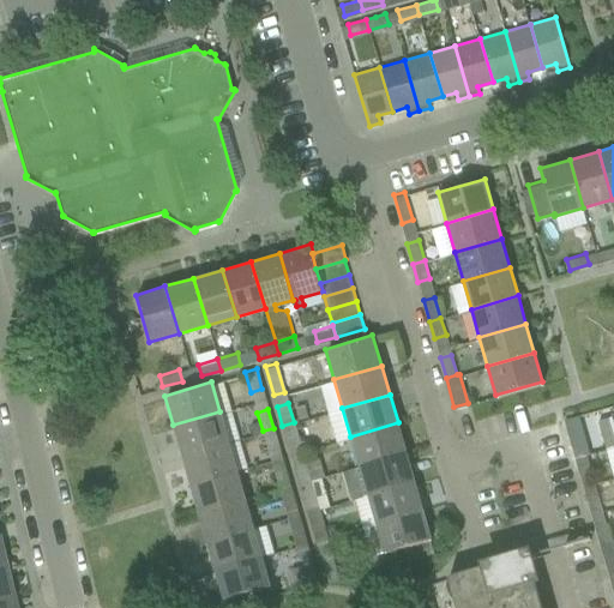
[(228,440),(220,411),(173,425),(181,455),(228,440)]
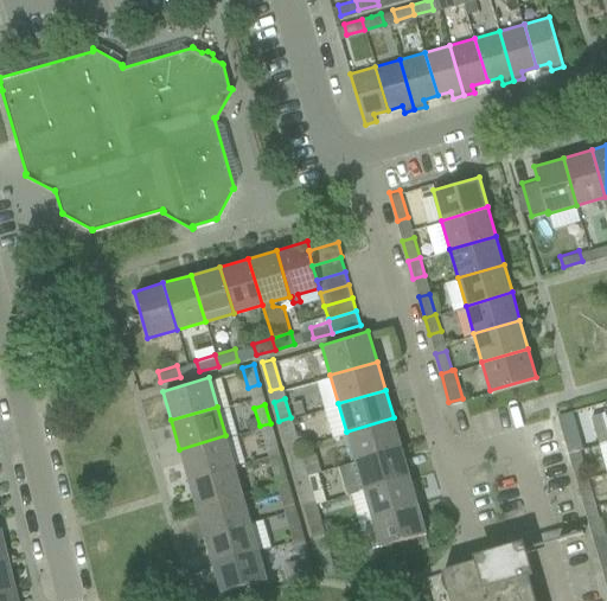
[(598,442),(606,439),(606,407),(605,408),(605,409),(589,414),(598,442)]
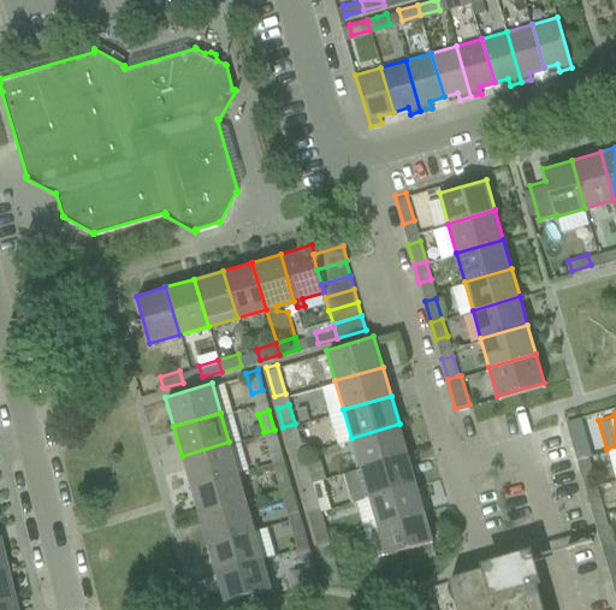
[(300,442),(295,424),(283,427),(289,445),(300,442)]
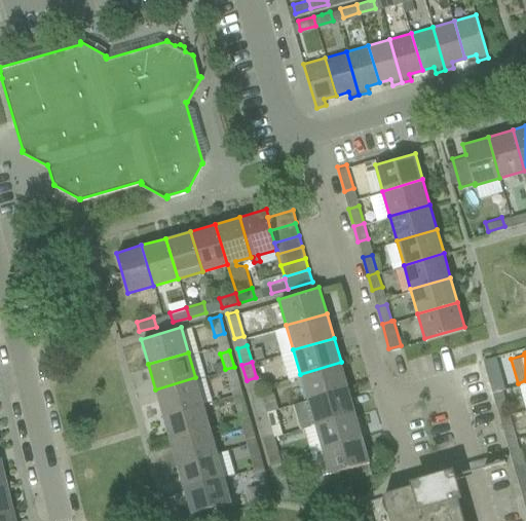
[(300,374),(307,399),(348,386),(341,362),(300,374)]
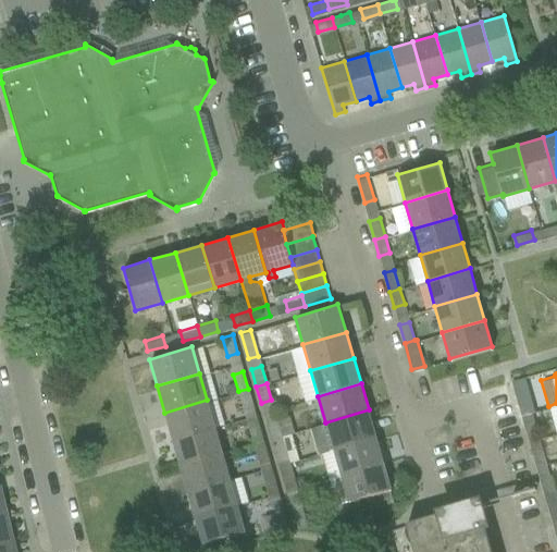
[(522,384),(514,387),(518,404),(527,401),(522,384)]
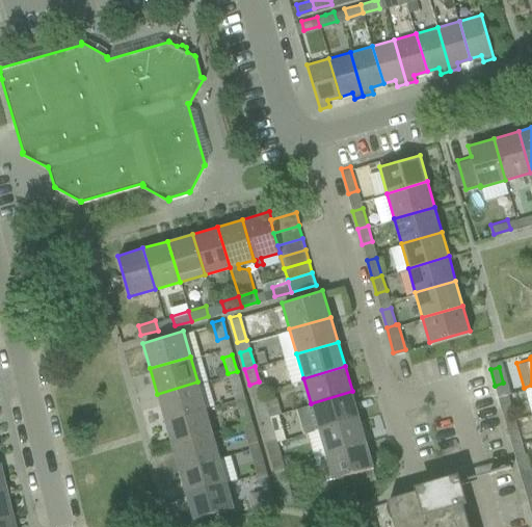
[(241,387),(237,371),(228,373),(232,390),(241,387)]
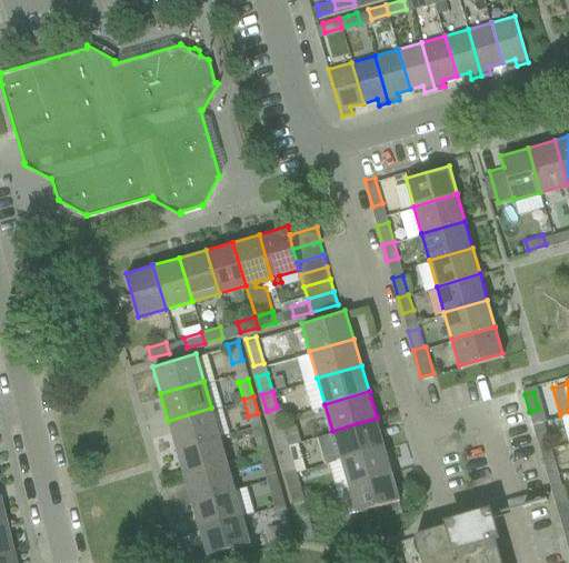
[(219,434),(211,408),(168,421),(176,446),(219,434)]
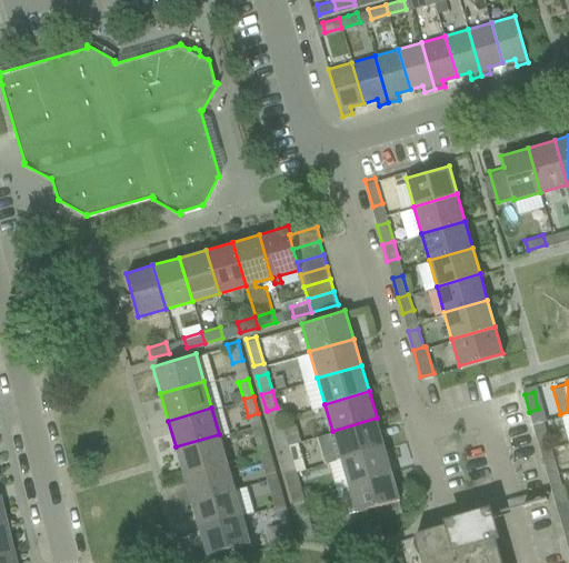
[(385,444),(377,418),(332,431),(340,456),(385,444)]
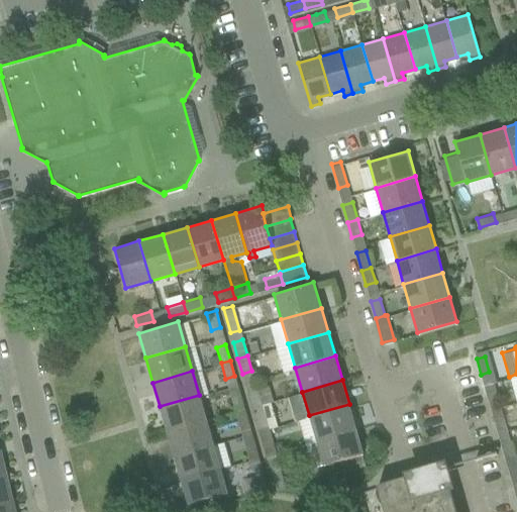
[(256,388),(247,391),(251,406),(261,403),(256,388)]
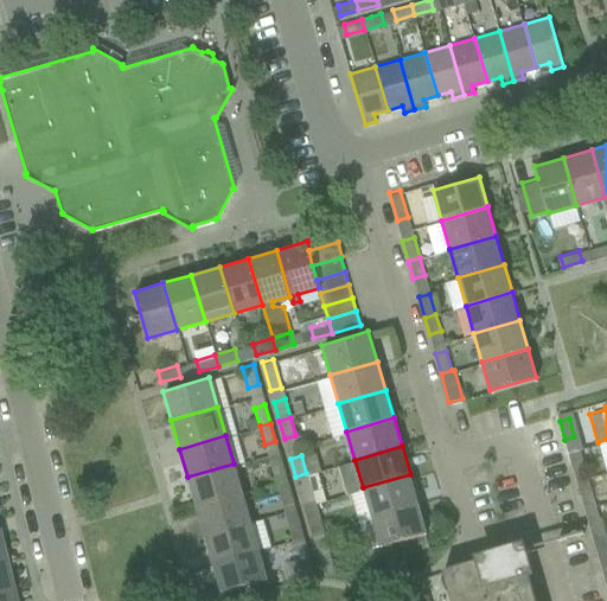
[(586,475),(581,458),(570,460),(575,478),(586,475)]
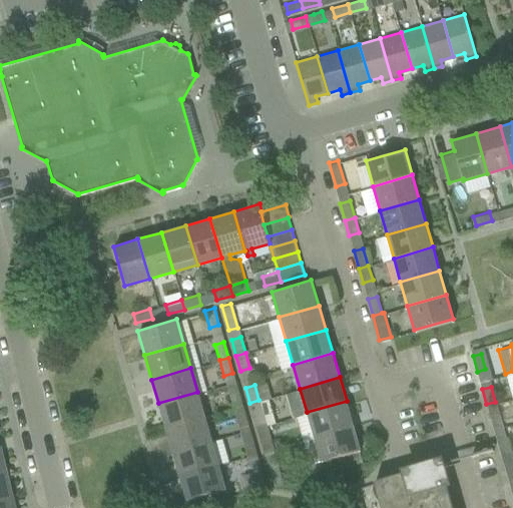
[(237,390),(228,392),(232,408),(242,405),(237,390)]
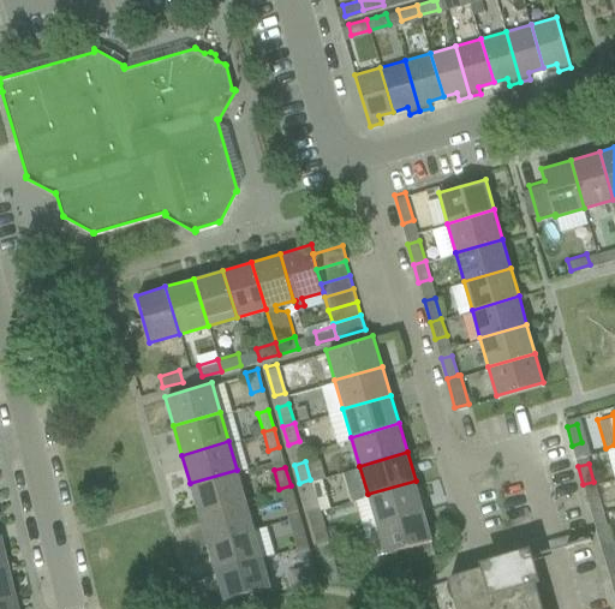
[(245,499),(237,470),(190,483),(198,512),(245,499)]
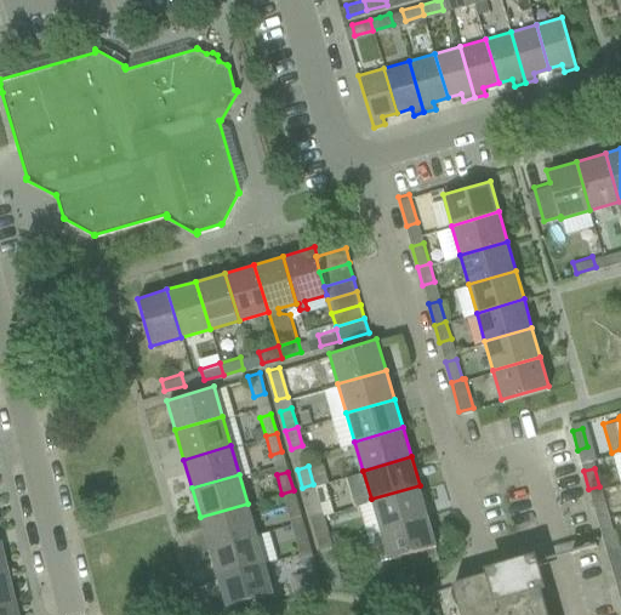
[(319,504),(313,484),(302,488),(308,507),(319,504)]
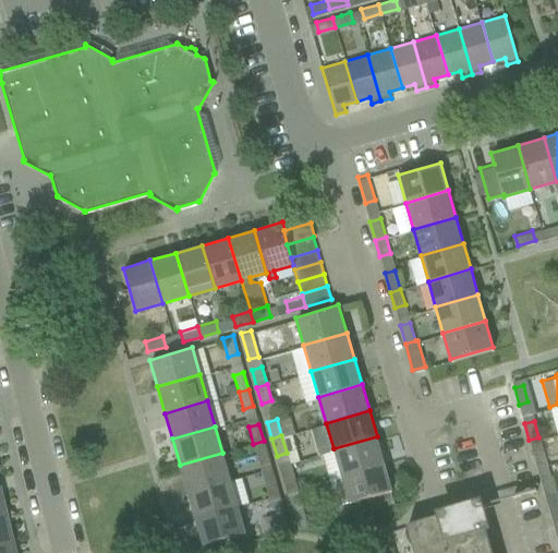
[(341,475),(384,463),(377,436),(334,448),(341,475)]
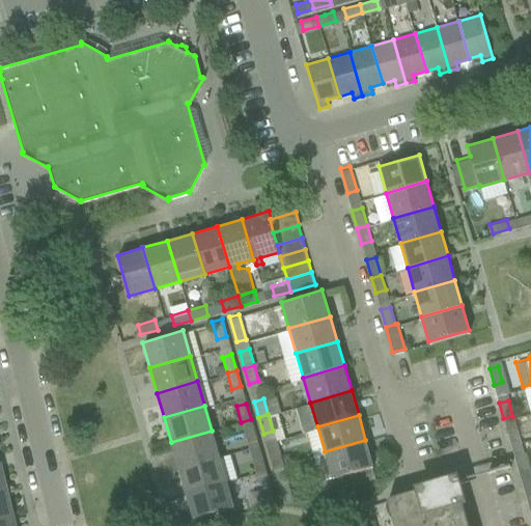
[(518,432),(512,416),(503,418),(507,435),(518,432)]
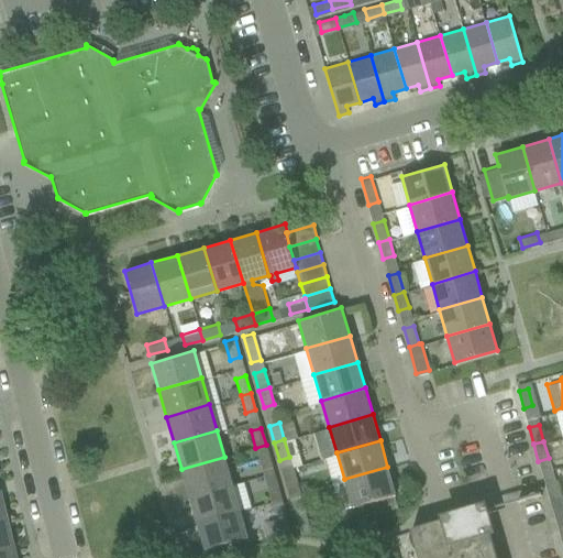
[(271,462),(266,445),(255,448),(261,466),(271,462)]
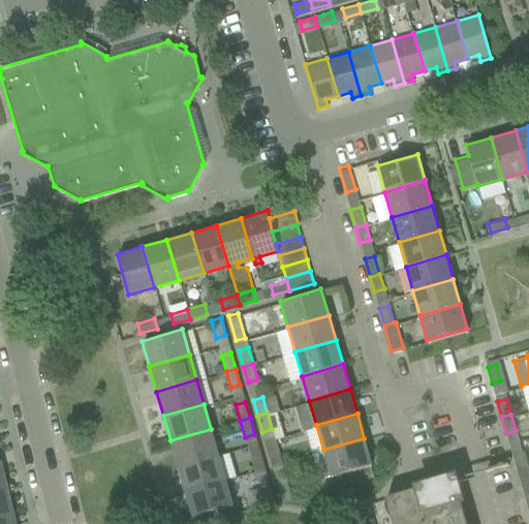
[(218,454),(211,429),(170,440),(178,465),(218,454)]
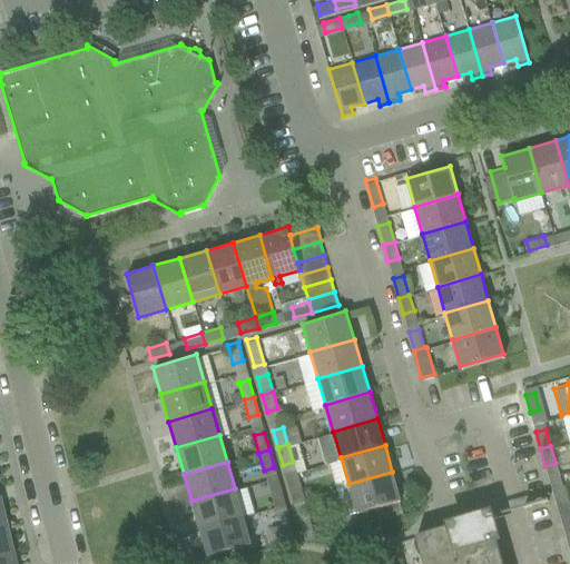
[(401,500),(392,472),(349,484),(337,487),(345,515),(401,500)]
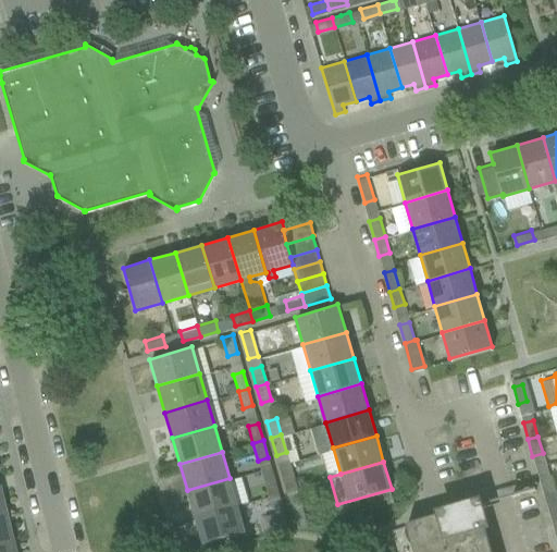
[(297,487),(292,469),(282,473),(286,490),(297,487)]
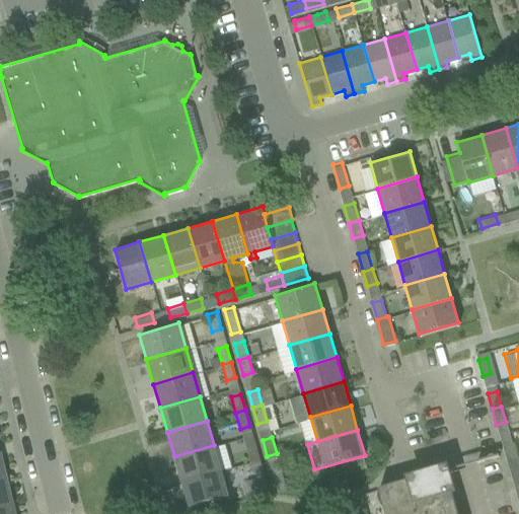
[(515,455),(510,439),(501,442),(506,458),(515,455)]
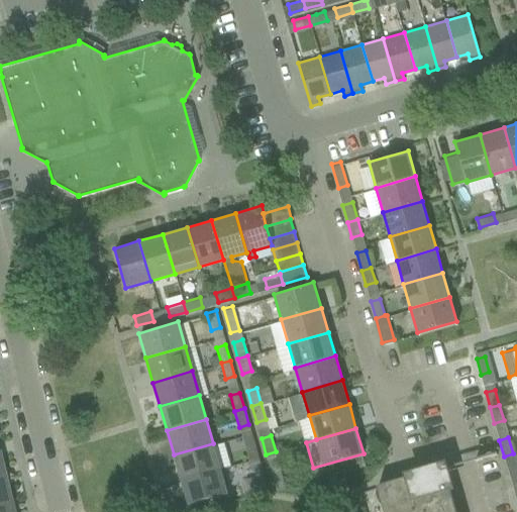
[(259,456),(254,440),(244,443),(249,459),(259,456)]
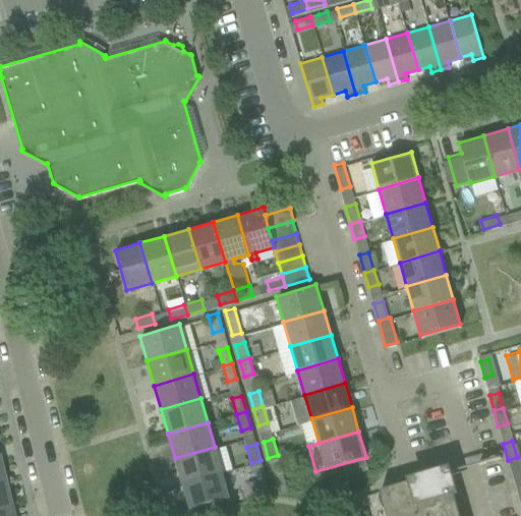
[(222,471),(215,447),(175,458),(182,482),(222,471)]
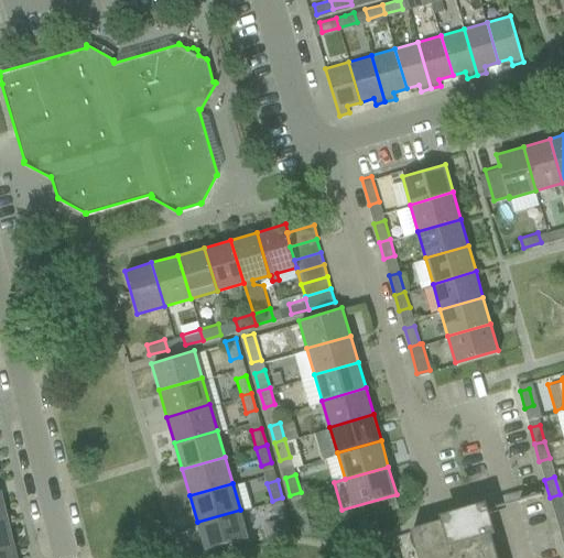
[(306,510),(301,492),(290,495),(295,512),(306,510)]
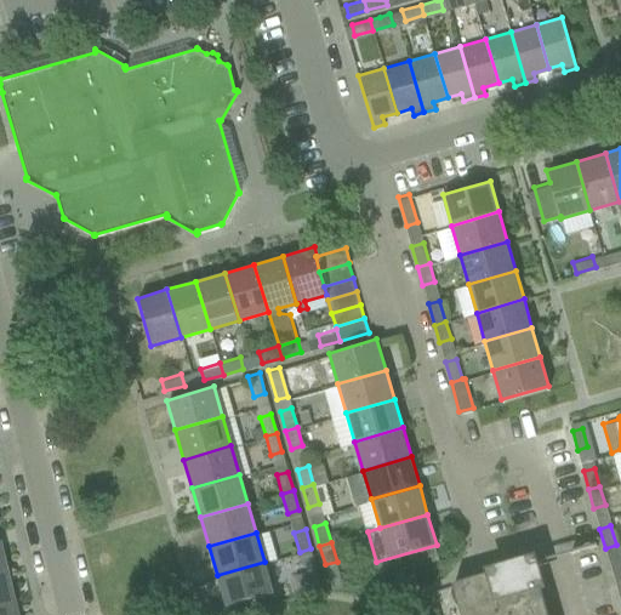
[(620,563),(616,545),(605,548),(610,567),(620,563)]
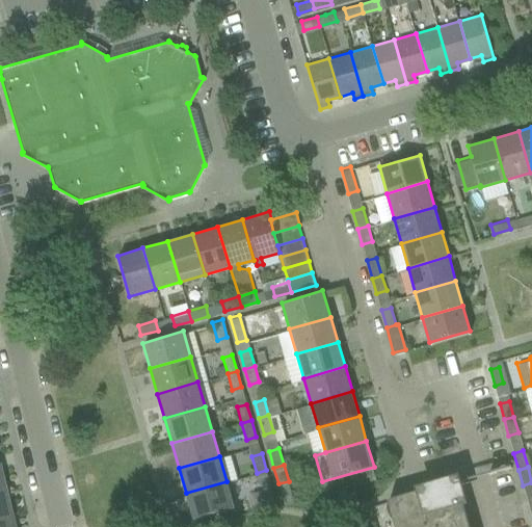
[(257,473),(261,489),(271,486),(266,470),(257,473)]
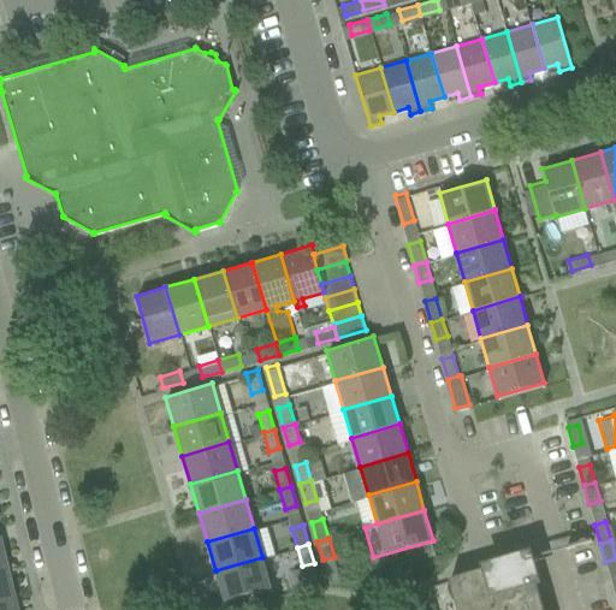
[(271,587),(262,557),(215,570),(224,600),(271,587)]
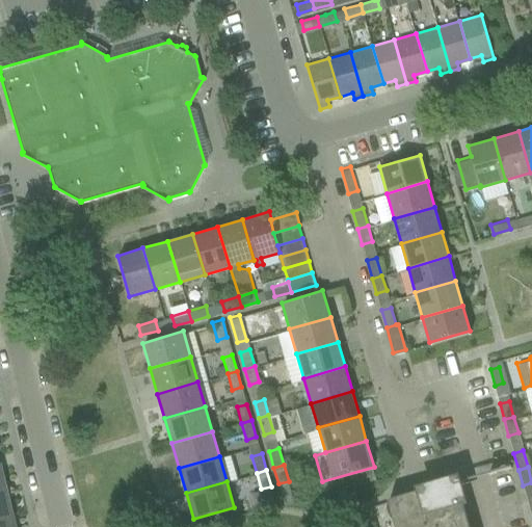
[(446,482),(424,489),(387,499),(394,526),(469,526),(462,503),(461,503),(458,494),(449,497),(446,482)]
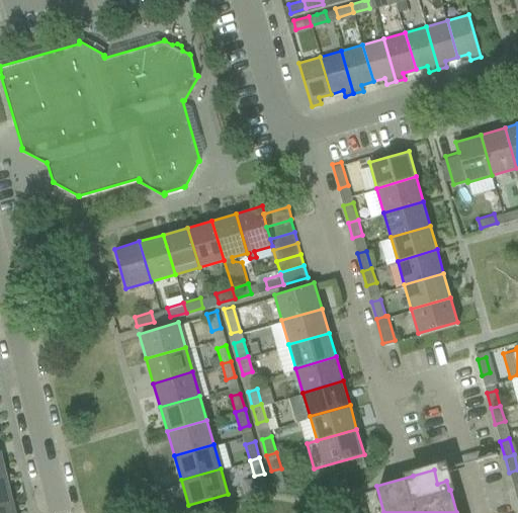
[(0,503),(9,501),(3,476),(0,477),(0,503)]
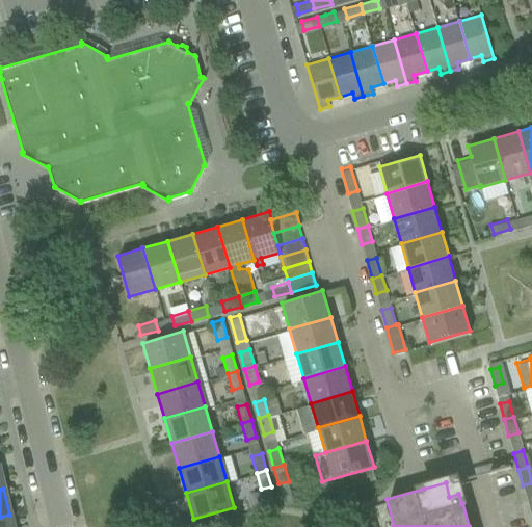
[(0,526),(12,526),(9,515),(0,517),(0,526)]
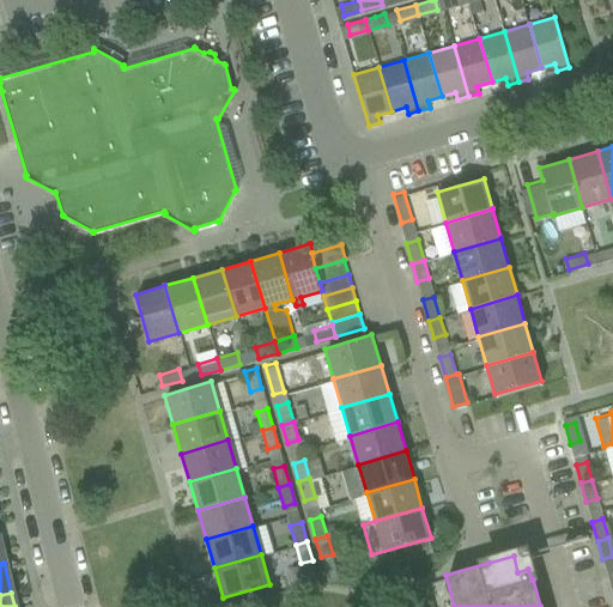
All buildings are outlined.
